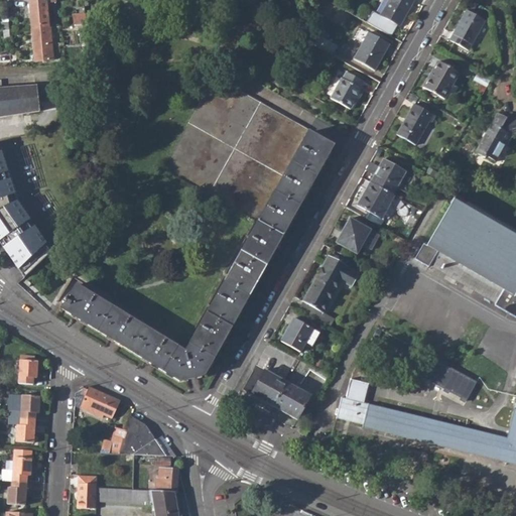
[(54,0),(29,0),(32,29),(49,27),(46,2),(55,1),(54,0)]
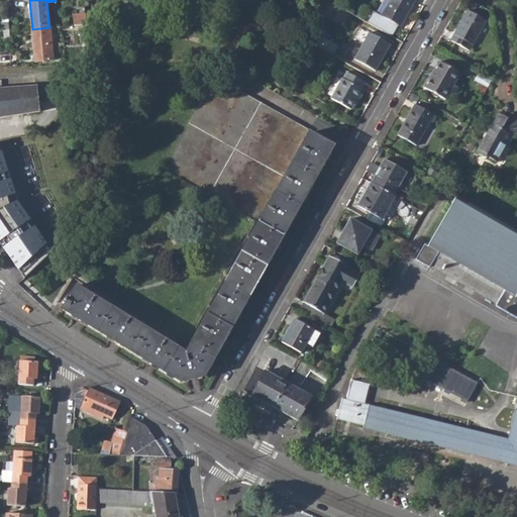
[(391,0),(382,16),(402,28),(417,2),(414,0),(391,0)]
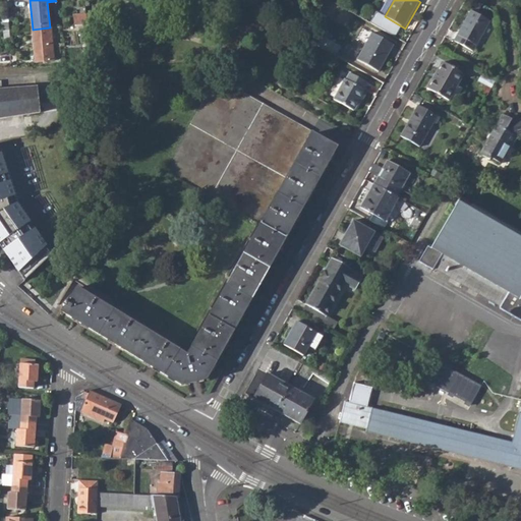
[(456,43),(474,53),(491,22),(473,12),(456,43)]
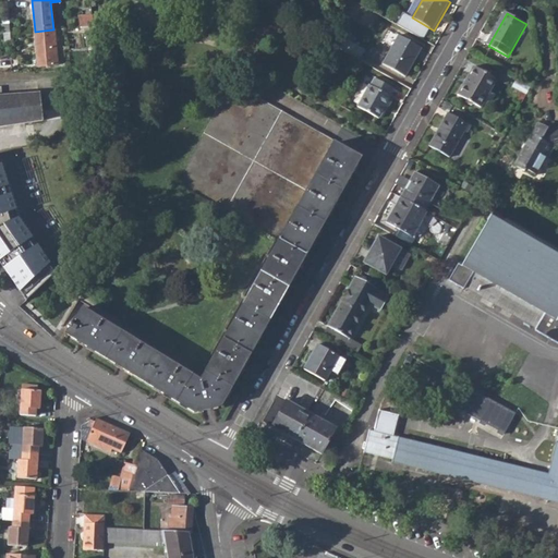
[(80,15),(81,27),(93,26),(92,14),(80,15)]
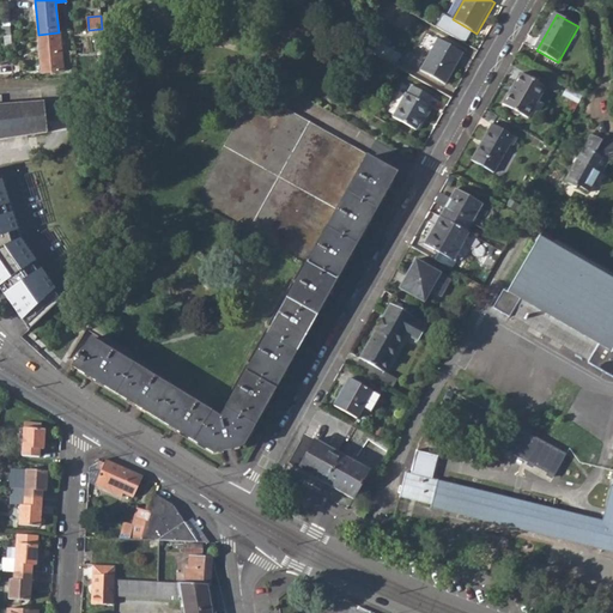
[(93,32),(95,46),(104,46),(103,31),(93,32)]
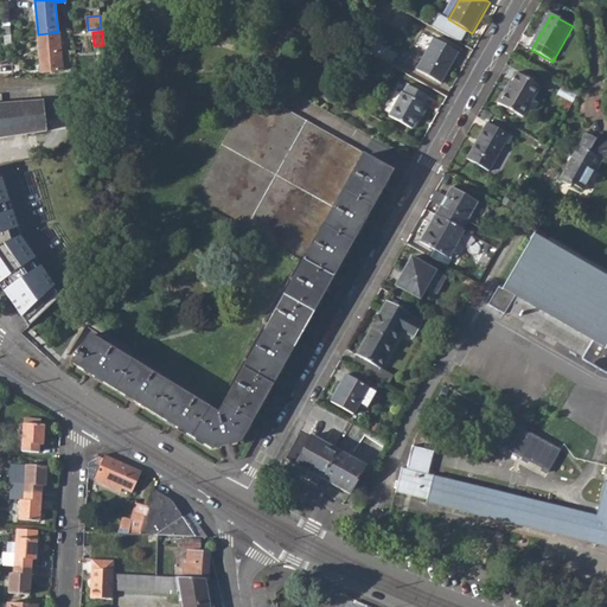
[(38,34),(42,71),(63,70),(59,32),(58,32),(38,34)]
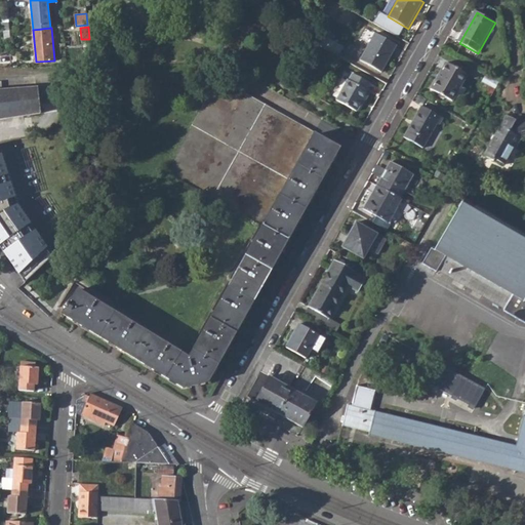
[(347,42),(330,33),(322,46),(339,55),(347,42)]
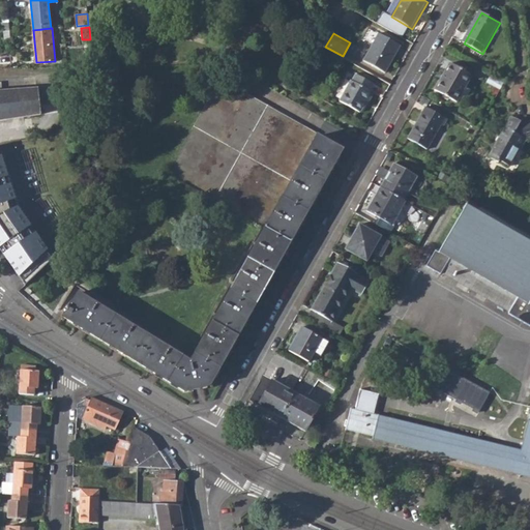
[(364,61),(386,74),(402,47),(380,33),(364,61)]
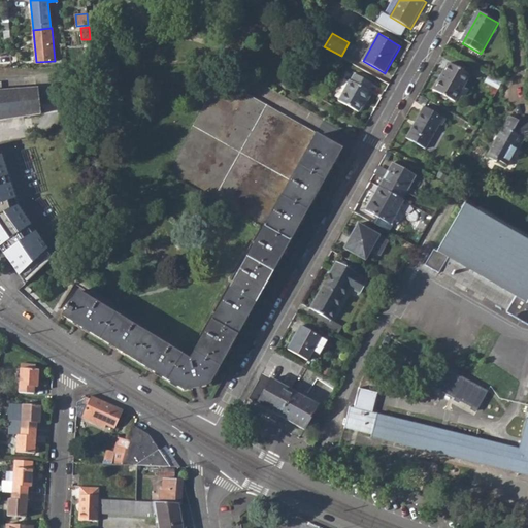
[(433,92),(455,104),(456,102),(463,90),(470,77),(449,65),(433,92)]
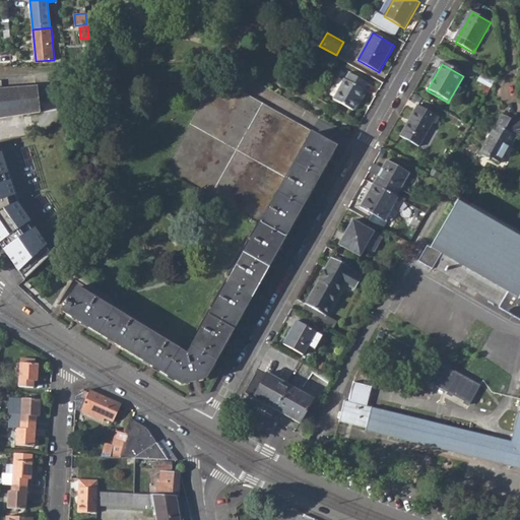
[(353,110),(358,103),(365,90),(364,89),(368,83),(350,73),(346,80),(345,79),(334,99),(353,110)]
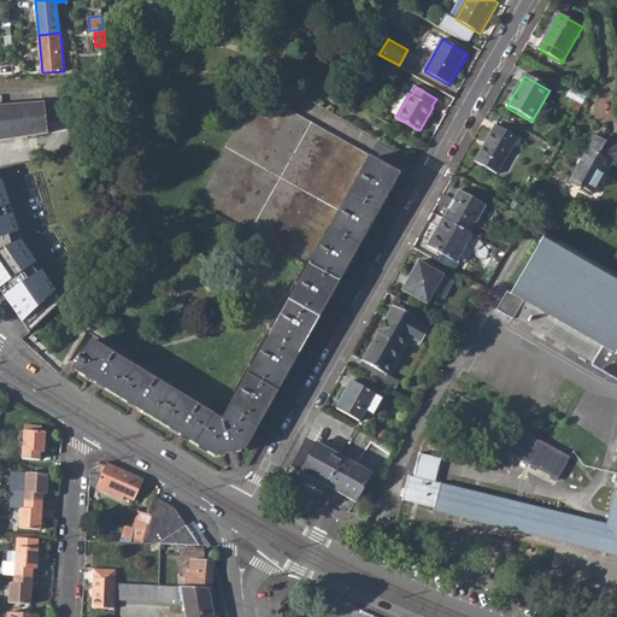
[(0,90),(1,105),(43,101),(42,88),(0,90)]
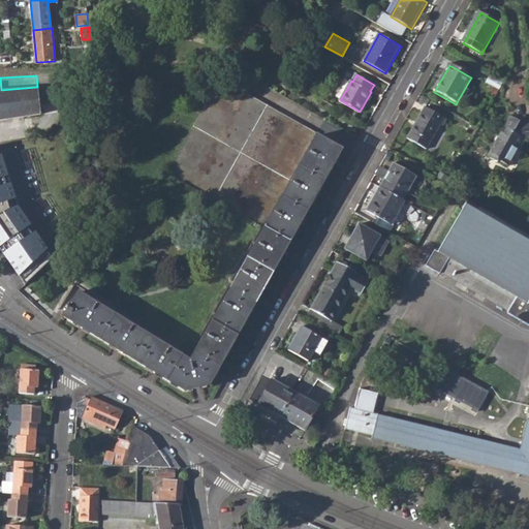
[(504,85),(491,78),(487,84),(500,92),(504,85)]
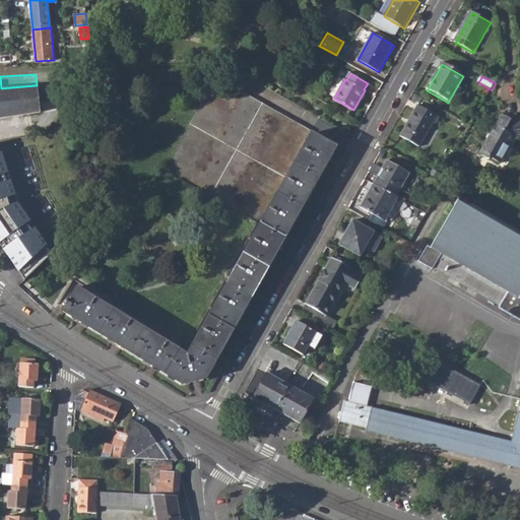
[(61,83),(37,85),(39,110),(63,108),(61,83)]
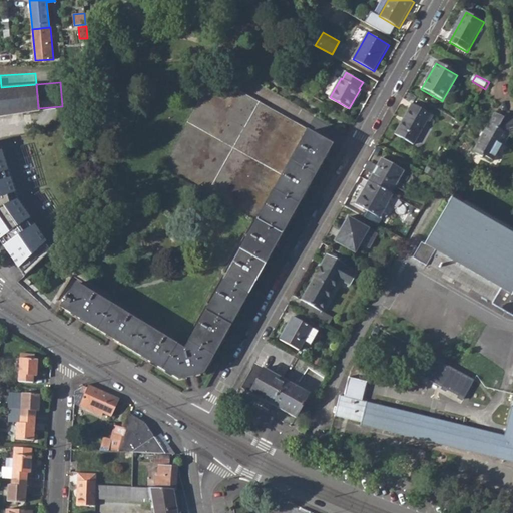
[(0,87),(0,115),(38,108),(36,84),(1,87),(0,87)]
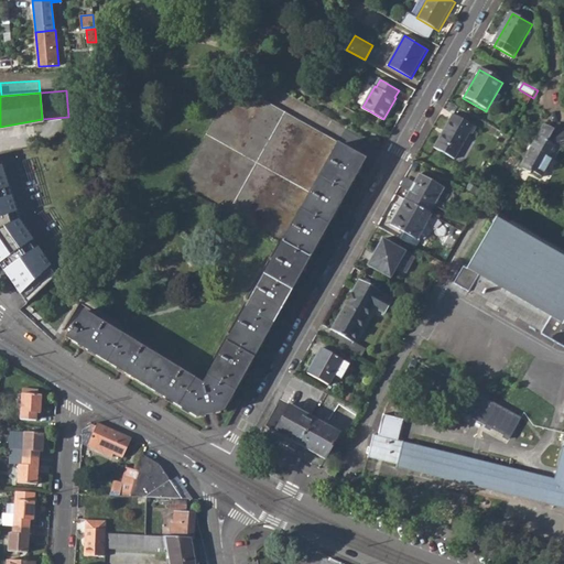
[(501,99),(495,96),(487,109),(494,112),(501,99)]
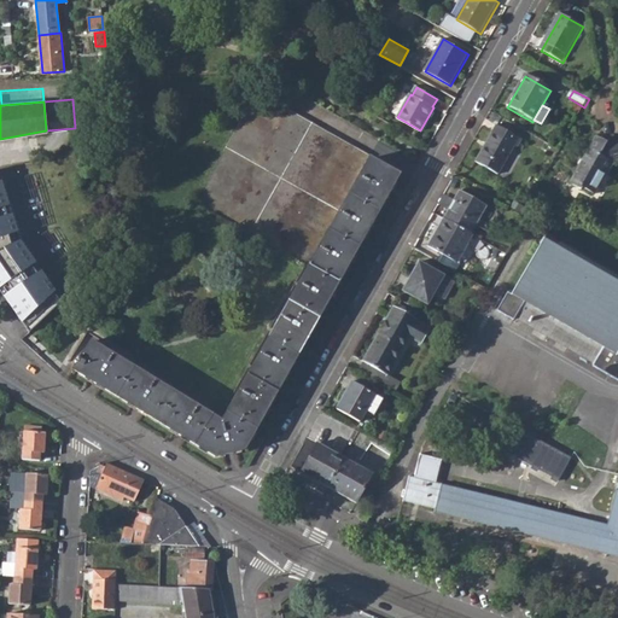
[(211,190),(215,200),(227,204),(231,219),(246,223),(275,234),(273,226),(262,228),(272,200),(285,205),(269,210),(272,220),(283,216),(285,228),(292,209),(286,207),(301,202),(305,221),(321,216),(327,202),(330,203),(340,173),(349,170),(360,140),(268,106),(240,114),(211,190)]
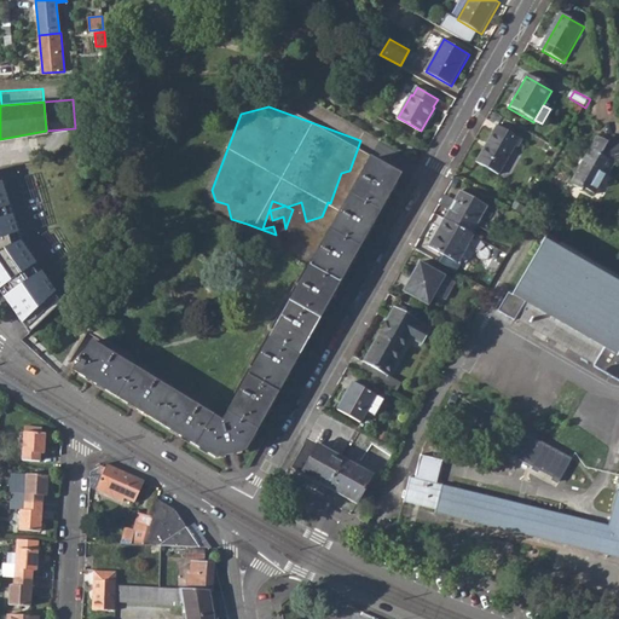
[(437,109),(434,108),(426,122),(428,123),(437,109)]
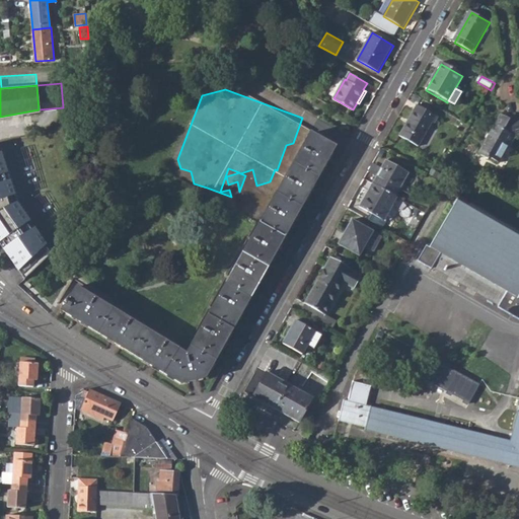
[(399,138),(419,149),(433,126),(435,127),(439,120),(417,107),(399,138)]
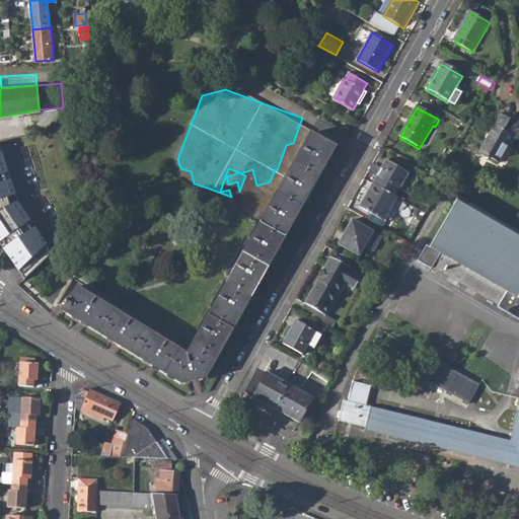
[(491,158),(500,164),(510,147),(515,138),(518,136),(518,120),(509,122),(511,119),(503,115),(480,156),(490,160),(491,158)]
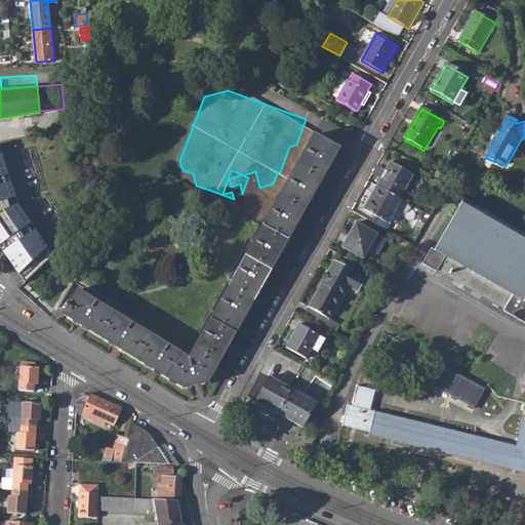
[(162,372),(185,387),(192,385),(202,381),(209,379),(226,352),(231,342),(244,319),(248,311),(261,288),(266,280),(279,256),(284,247),(296,226),(314,195),(317,189),(330,164),(334,158),(339,148),(315,133),(264,225),(190,357),(79,288),(70,304),(66,300),(63,305),(67,308),(64,312),(79,321),(90,328),(115,344),(125,350),(152,366),(162,372)]
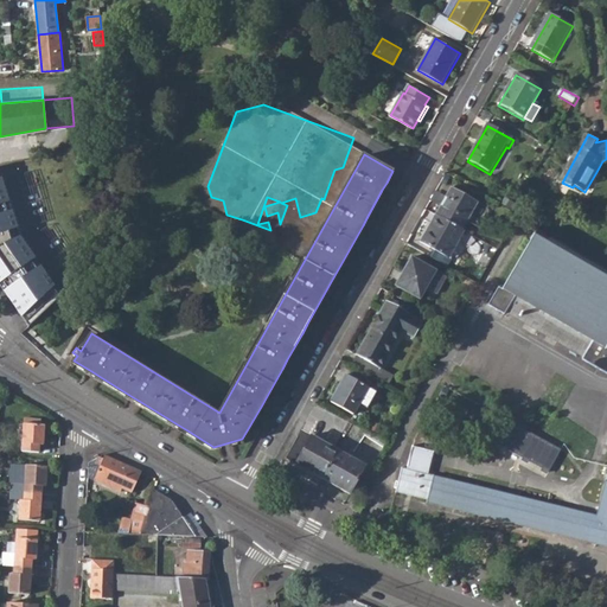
[(0,283),(30,326),(62,296),(53,288),(55,287),(21,236),(0,171),(0,283)]
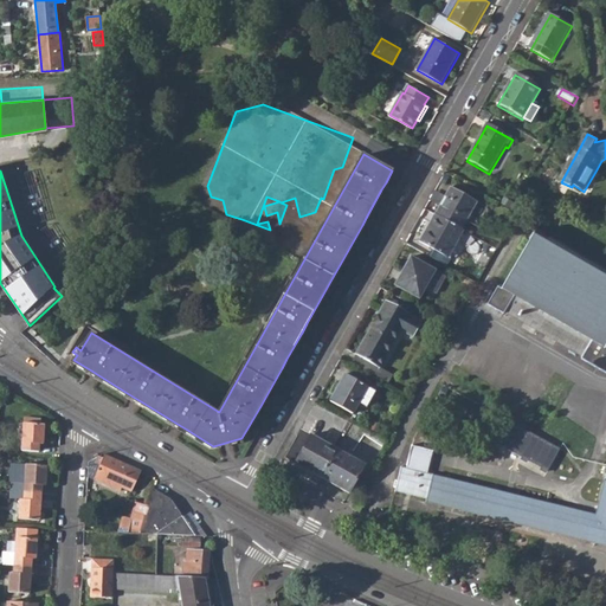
[(461,230),(462,230),(477,201),(451,187),(436,216),(461,230)]
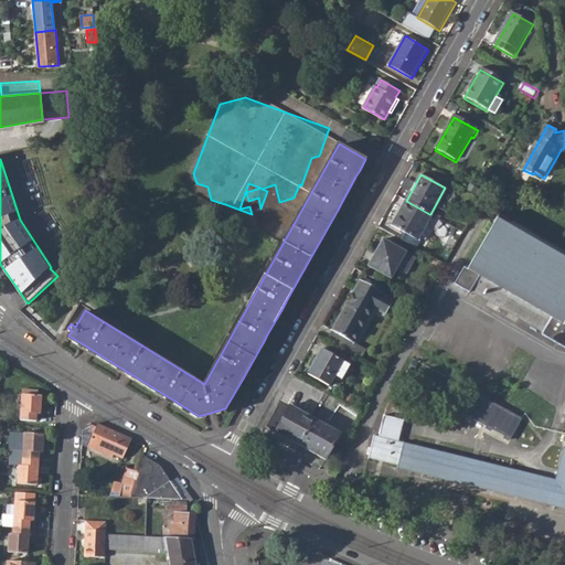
[(416,238),(429,214),(406,201),(392,225),(405,233),(401,241),(415,248),(419,241),(416,238)]
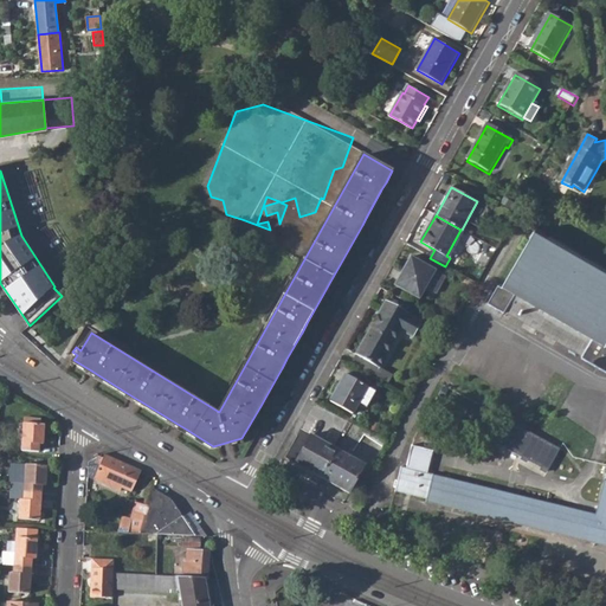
[(605,265),(539,226),(501,290),(497,289),(487,307),(502,316),(503,314),(579,359),(578,361),(605,378),(605,265)]
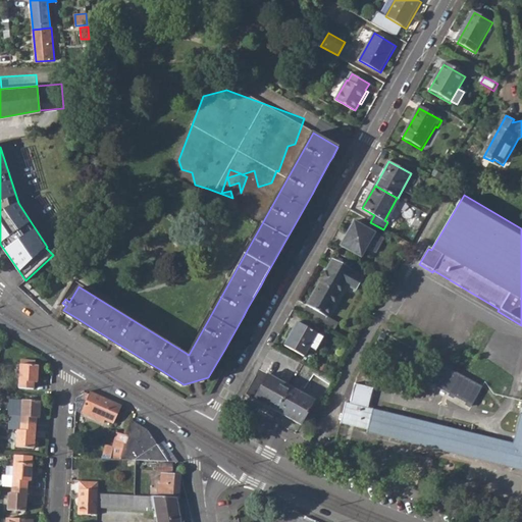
[(341,247),(361,258),(367,249),(375,254),(383,240),(354,222),(341,247)]
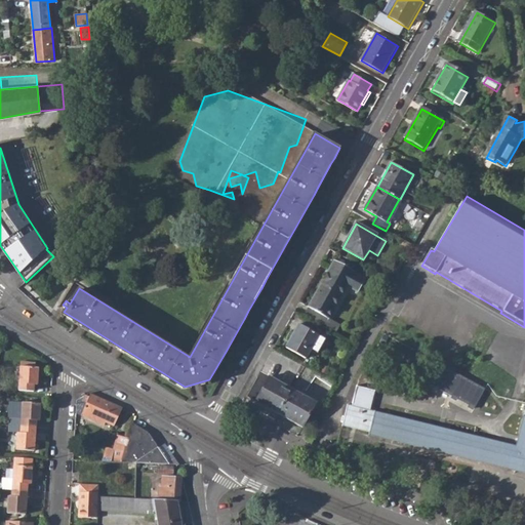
[(334,261),(309,309),(305,315),(336,332),(339,326),(328,320),(347,287),(357,292),(364,280),(353,274),(354,273),(334,261)]
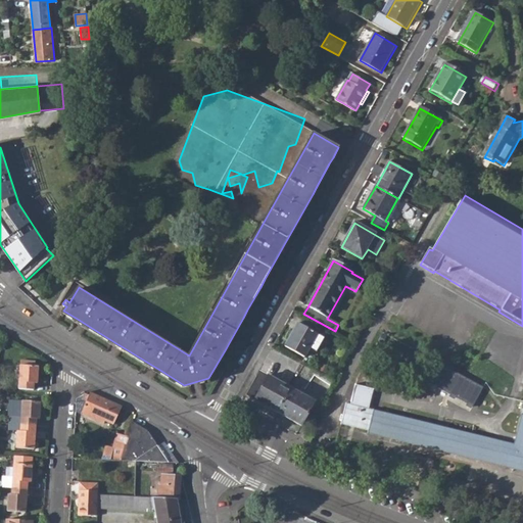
[(284,347),(304,359),(310,349),(316,352),(324,338),(298,324),(284,347)]
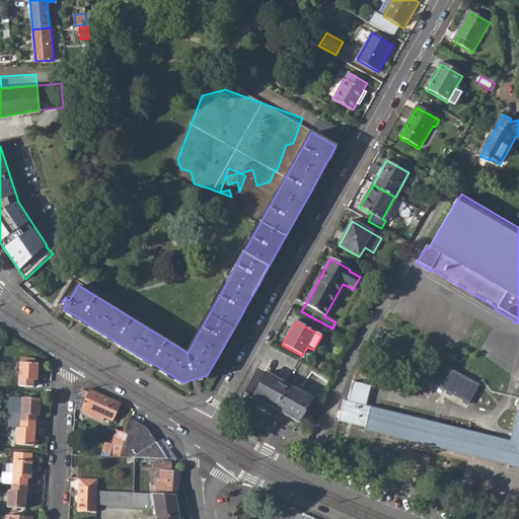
[(423,377),(468,403),(480,382),(435,356),(423,377)]
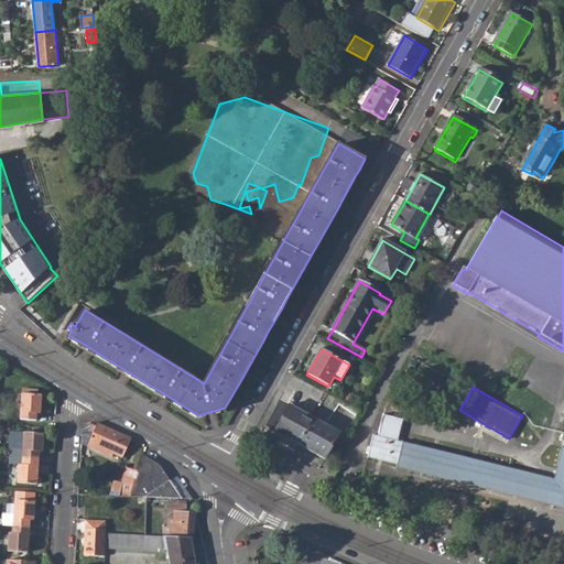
[(21,419),(36,419),(36,413),(41,413),(41,396),(39,394),(39,390),(23,389),(21,419)]
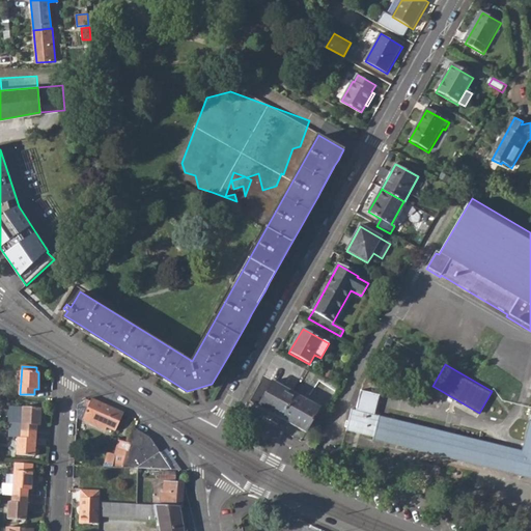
[(258,407),(281,419),(296,395),(273,382),(258,407)]
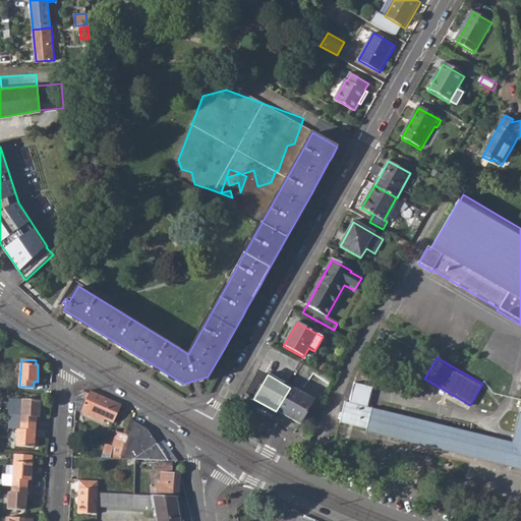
[(520,405),(512,443),(364,408),(365,405),(367,405),(369,397),(367,396),(368,392),(370,392),(371,388),(361,386),(361,387),(351,385),(348,401),(349,401),(348,404),(344,403),(341,414),(339,413),(338,419),(340,420),(339,423),(366,429),(365,433),(520,469),(520,405)]
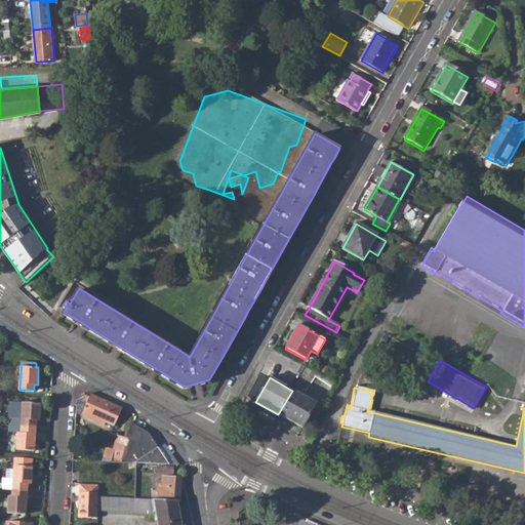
[(278,414),(303,429),(316,404),(292,391),(278,414)]
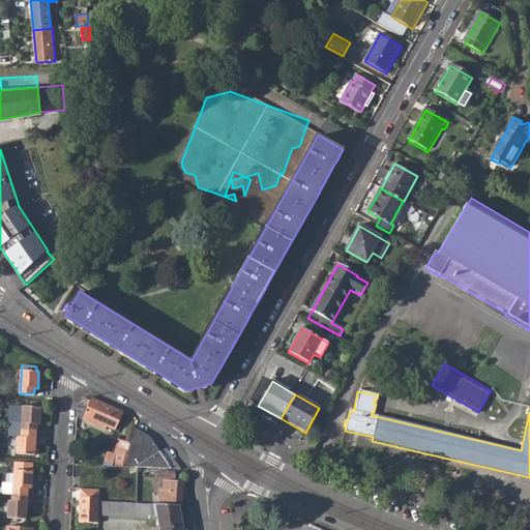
[(83,420),(93,424),(94,422),(108,429),(116,432),(124,413),(93,399),(92,402),(88,400),(85,405),(89,407),(83,420)]
